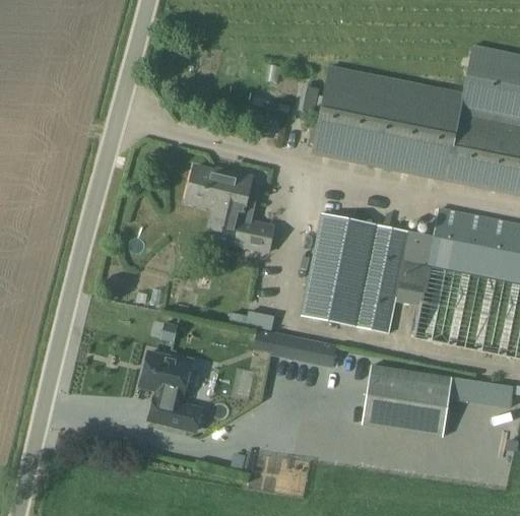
[(312,152),(519,195),(519,51),(474,42),(464,92),(330,65),(312,152)]
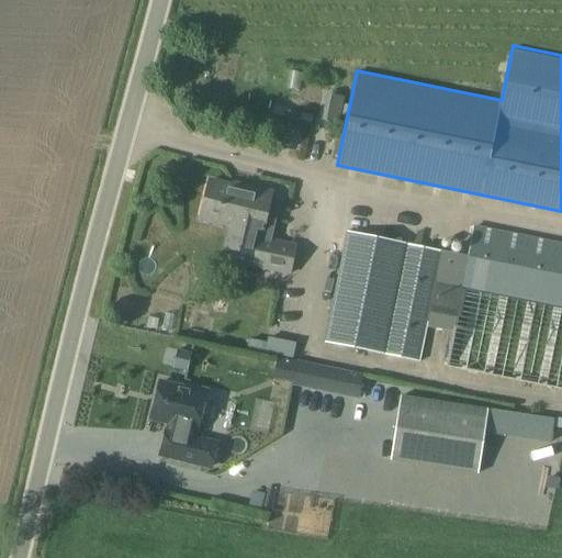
[(260,231),(271,190),(238,181),(237,185),(210,177),(200,215),(233,224),(228,242),(253,248),(257,230),(260,231)]
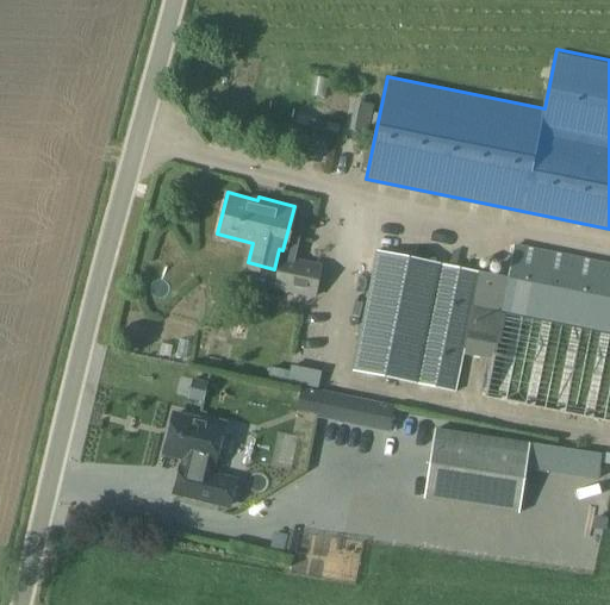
[(499,310),(491,357),(490,357),(483,394),(609,419),(609,260),(514,242),(506,275),(499,309),(499,310)]
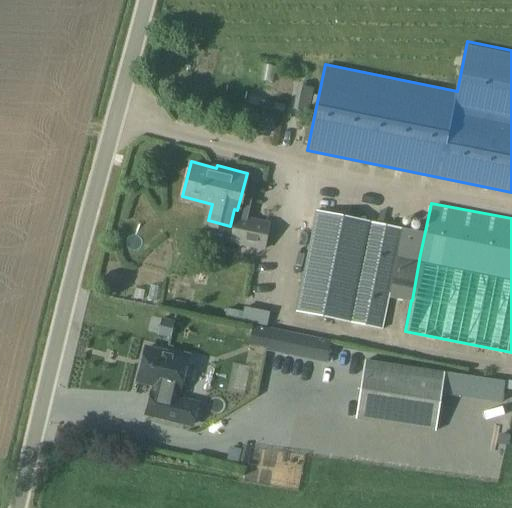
[(381,326),(401,225),(317,209),(296,309),(381,326)]
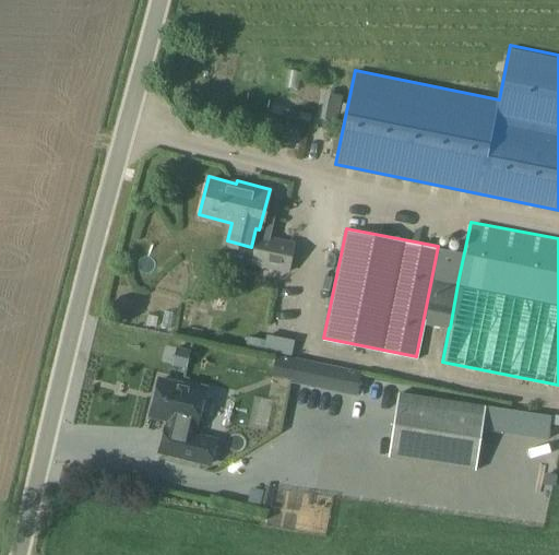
[(252,260),(286,268),(292,241),(258,235),(252,260)]
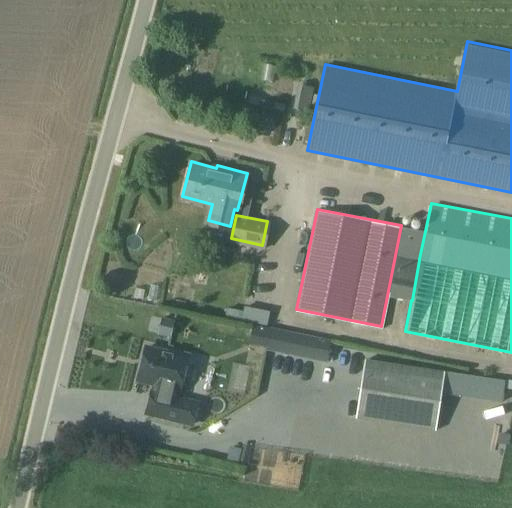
[(244,318),(249,298),(239,296),(234,315),(244,318)]
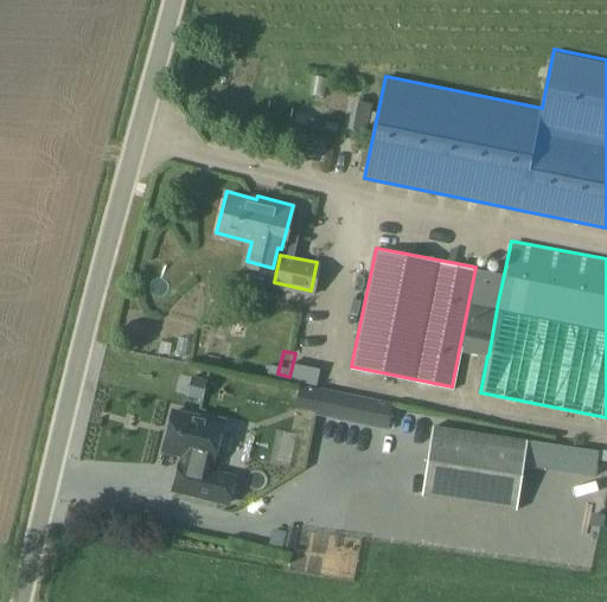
[(191,373),(186,394),(200,397),(205,377),(191,373)]
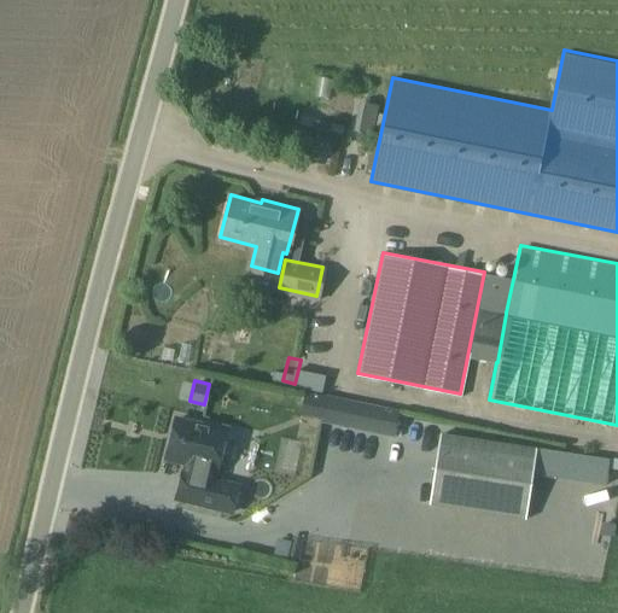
[(320,419),(395,435),(400,408),(326,392),(320,419)]
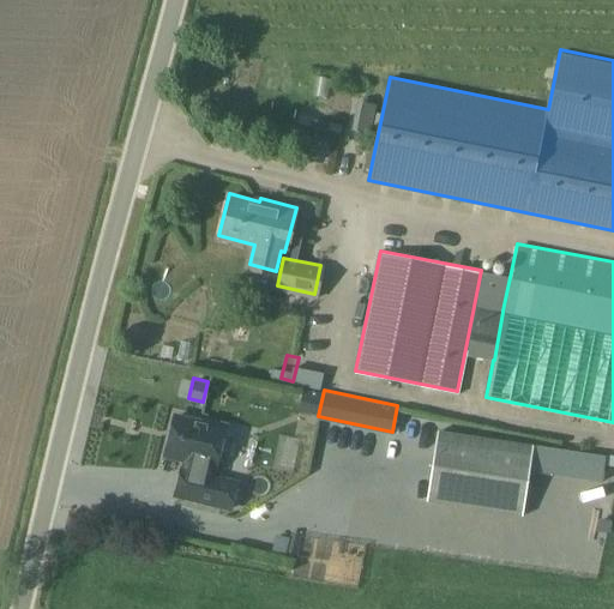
[(174,414),(164,453),(200,462),(199,470),(197,470),(191,499),(230,508),(238,478),(211,472),(214,465),(215,465),(224,424),(204,420),(204,421),(174,414)]
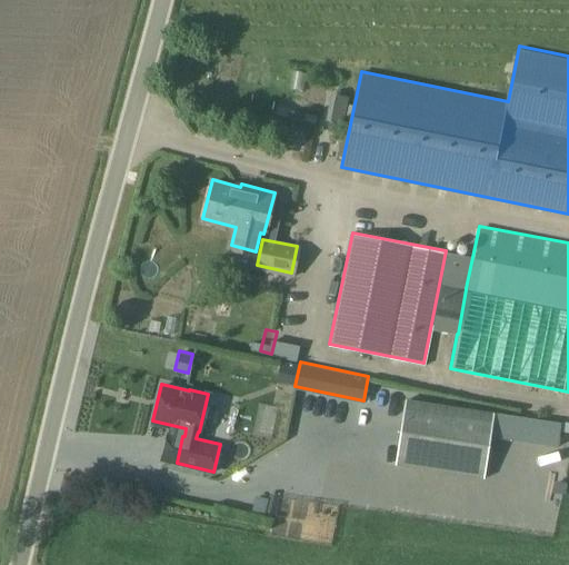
[(473,474),(483,412),(406,400),(397,462),(473,474)]
